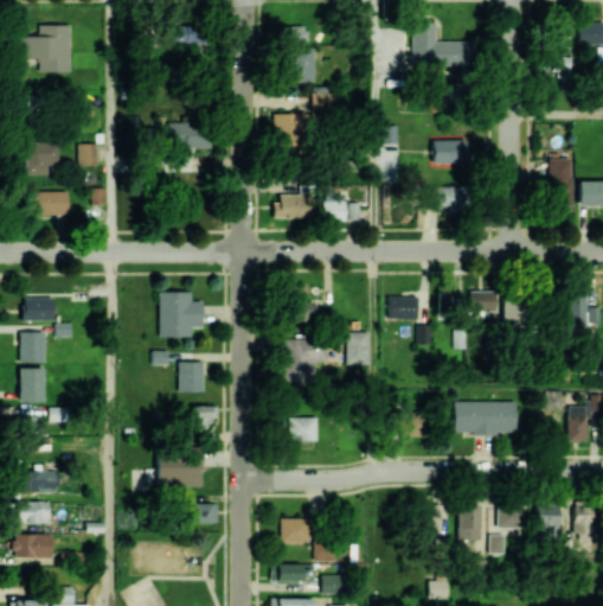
[(579,45),(602,44),(602,21),(579,23),(579,45)]
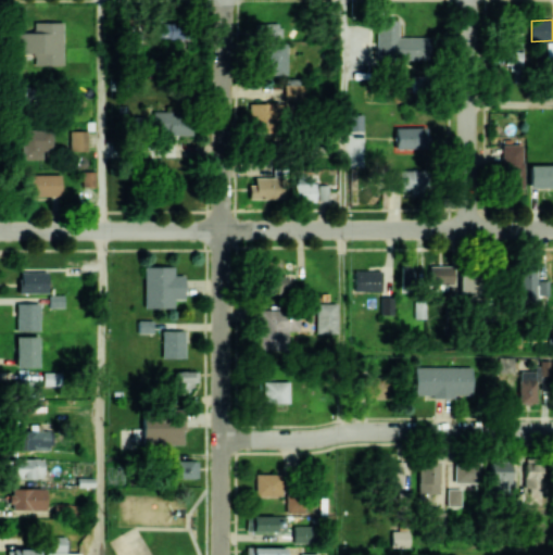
[(180,40),(183,24),(163,21),(160,37),(180,40)]
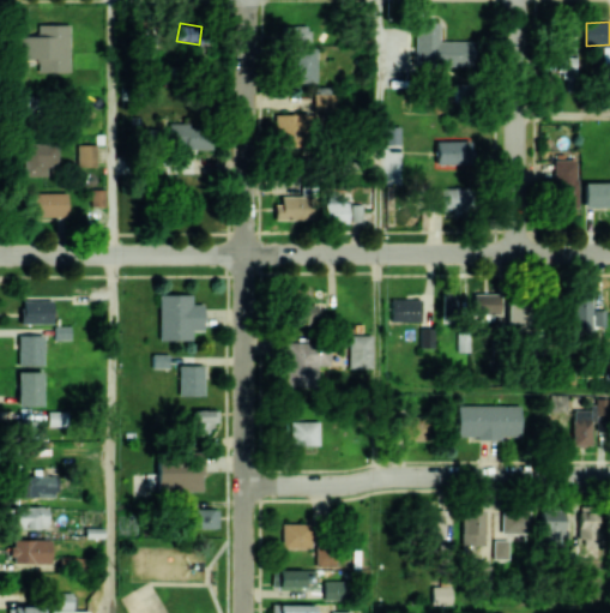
[(475,42),(441,42),(441,24),(417,24),(417,67),(475,66),(475,42)]
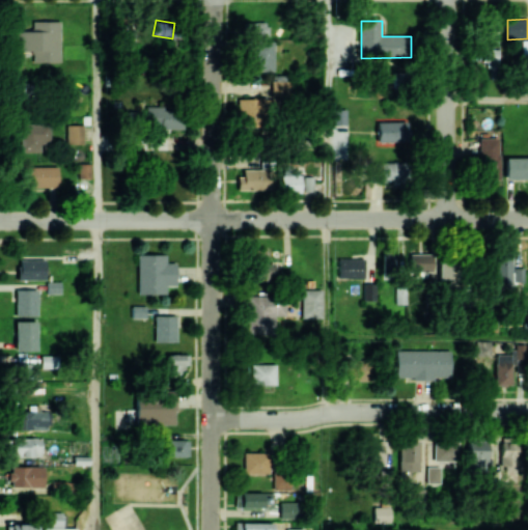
[(62,22),(34,22),(34,32),(19,32),(18,52),(34,52),(34,62),(62,63),(62,22)]
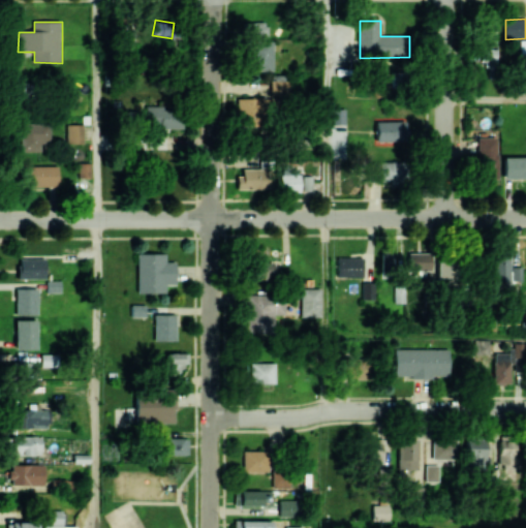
[(269,22),(249,23),(250,36),(270,36),(269,22)]
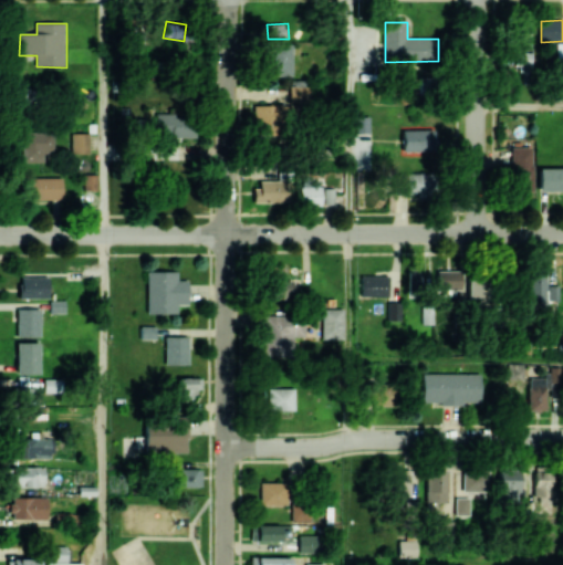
[(532,24),(513,25),(514,69),(534,67),(532,24)]
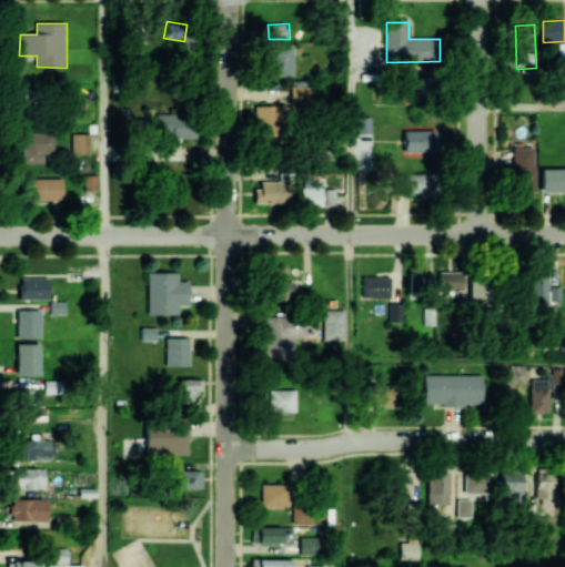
[(273,78),(296,77),(295,44),(266,46),(266,58),(272,58),(273,78)]
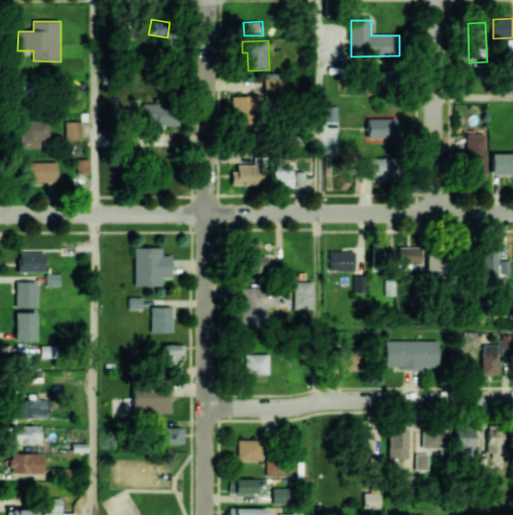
[(266,94),(284,94),(285,74),(266,74),(266,94)]
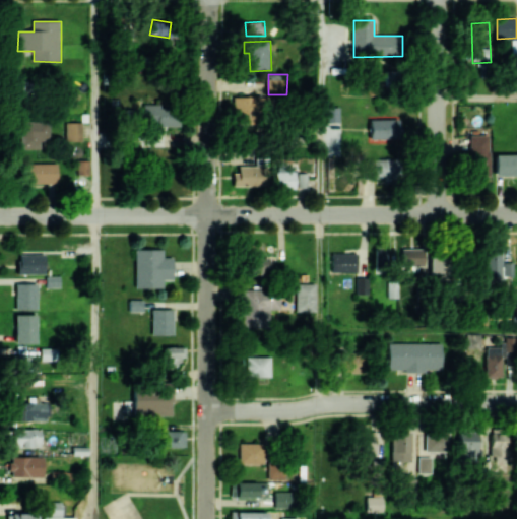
[(258,96),(236,98),(237,124),(259,123),(258,96)]
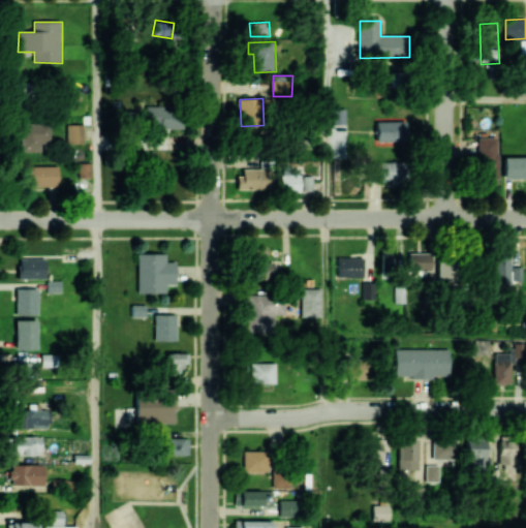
[(184,129),(184,107),(148,107),(148,125),(161,125),(161,129),(184,129)]
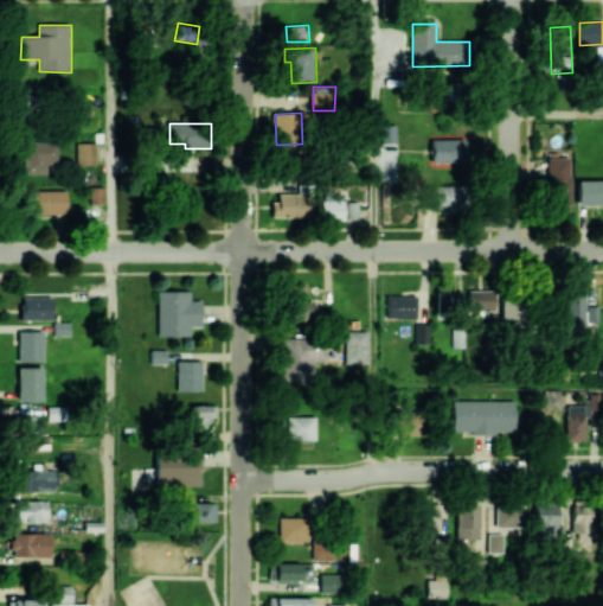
[(398,126),(382,126),(382,142),(398,144),(398,126)]
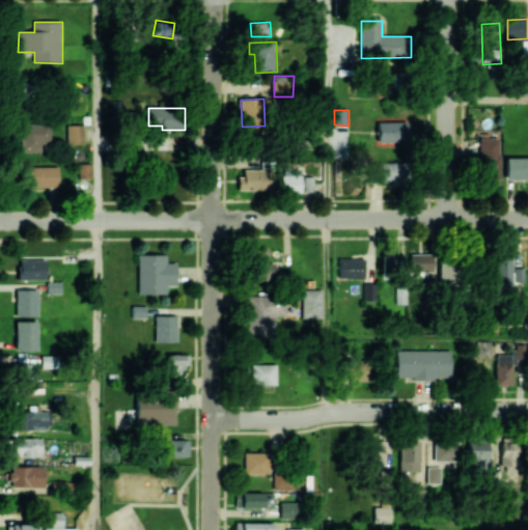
[(409,122),(380,122),(380,142),(409,142),(409,122)]
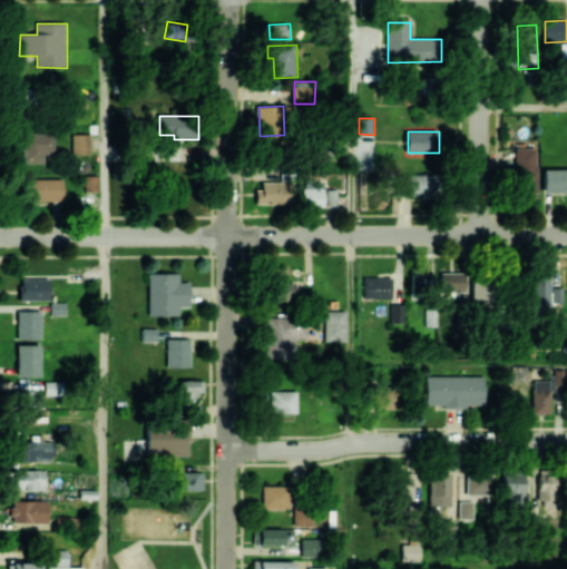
[(55,165),(56,134),(25,133),(23,164),(55,165)]
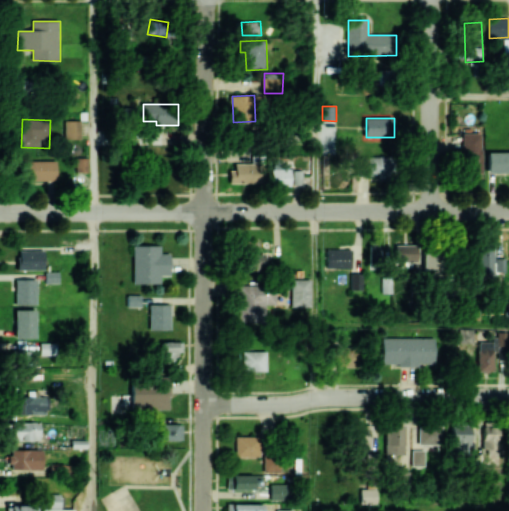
[(67,139),(83,139),(83,121),(67,121),(67,139)]
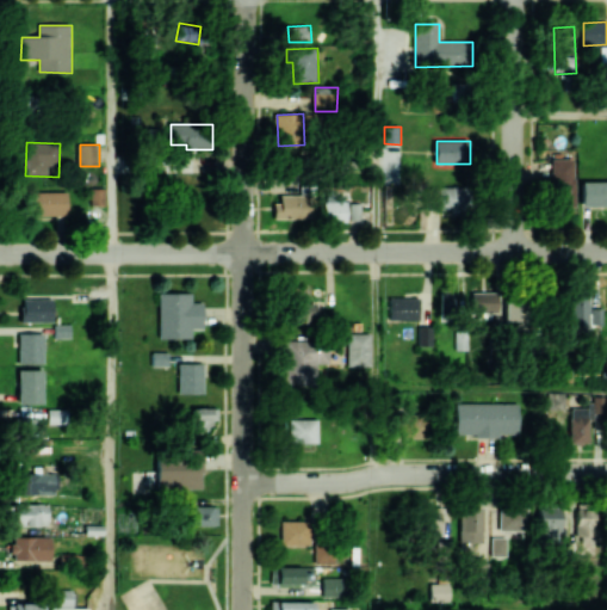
[(575,160),(553,160),(552,205),(574,205),(575,160)]
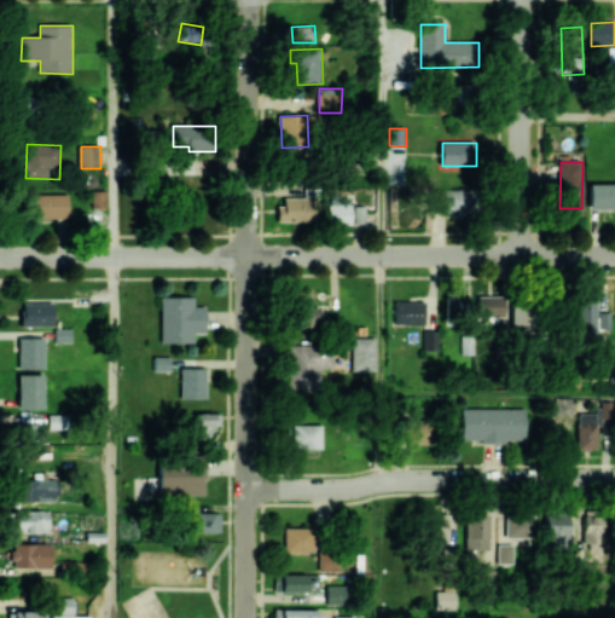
[(614,184),(590,185),(590,211),(614,209),(614,184)]
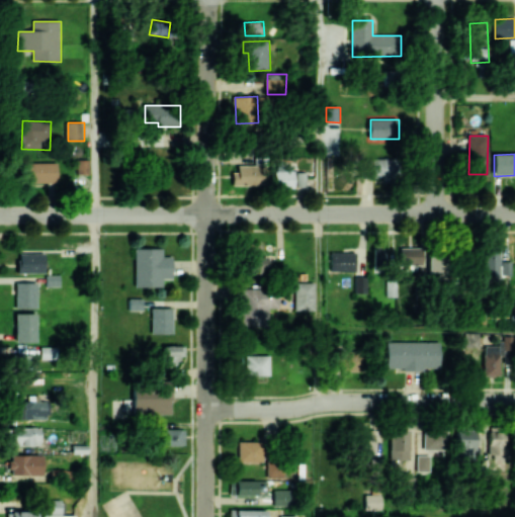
[(374,179),(396,179),(396,159),(374,159),(374,179)]
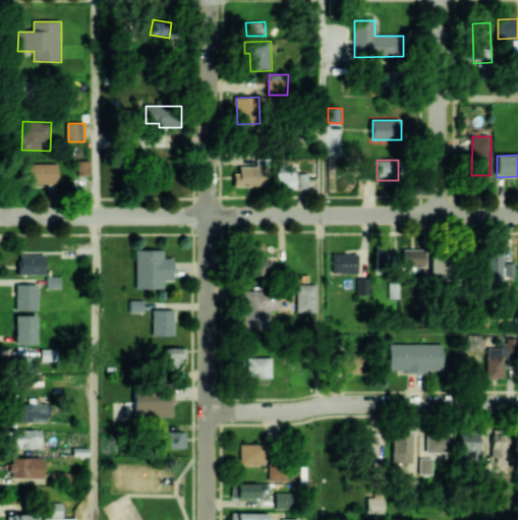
[(79,176),(90,176),(90,162),(79,162),(79,176)]
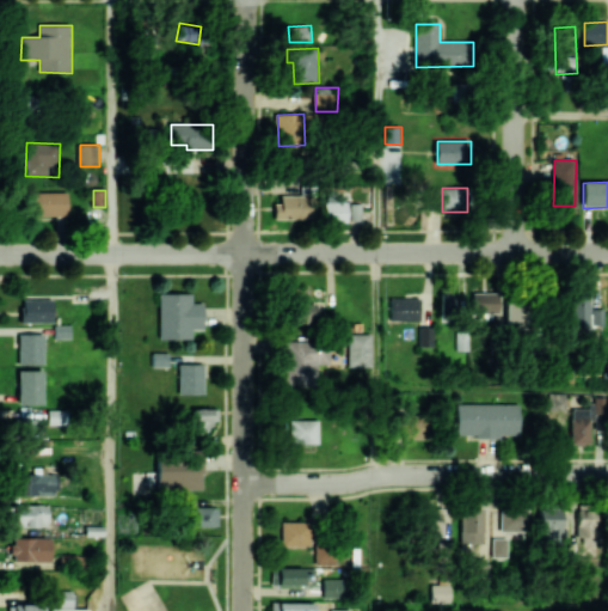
[(69,193),(28,193),(28,217),(69,215),(69,193)]
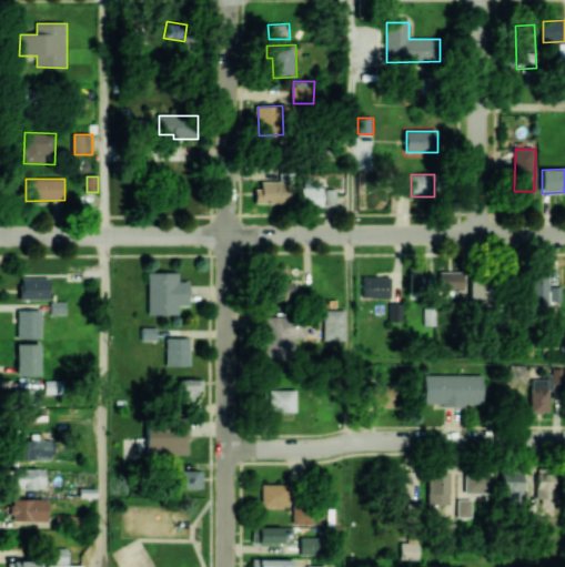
[(259,204),(293,204),(293,182),(259,182),(259,204)]
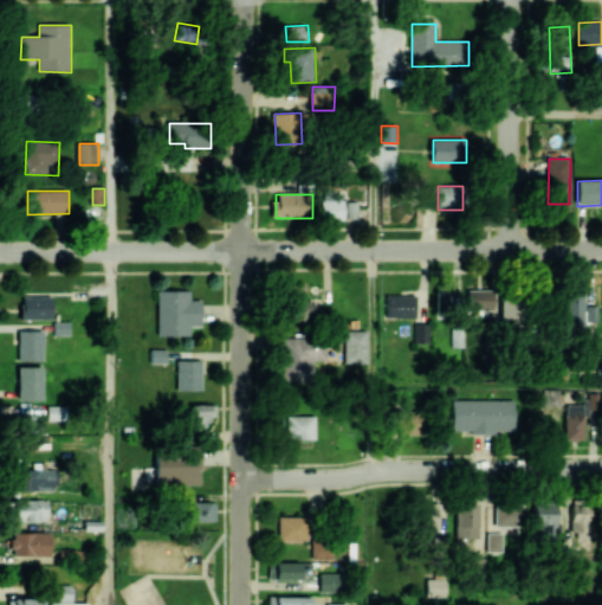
[(347,221),(347,201),(323,201),(323,221),(347,221)]
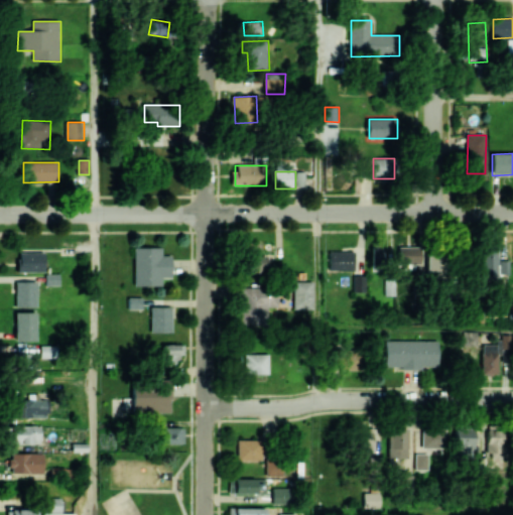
[(374,267),(386,267),(385,244),(373,244),(374,267)]
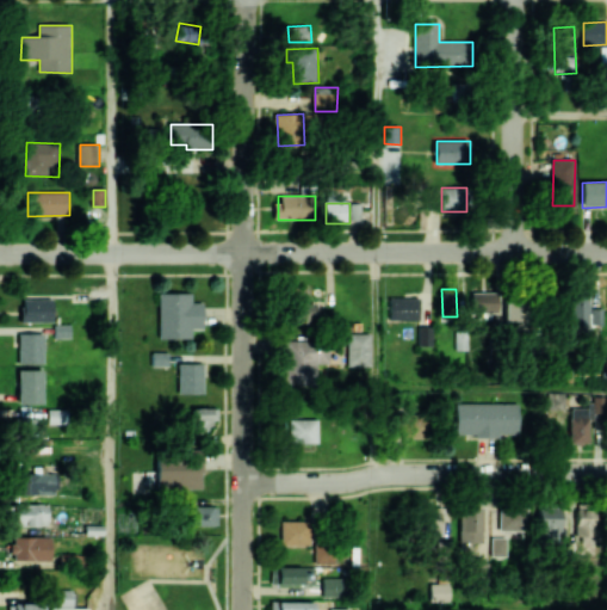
[(590,327),(590,290),(569,291),(569,327),(590,327)]
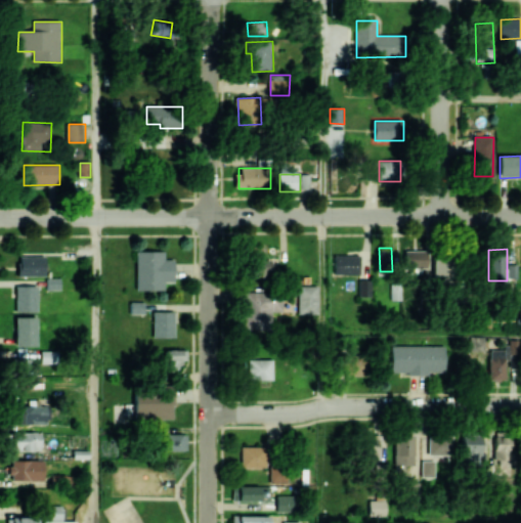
[(137,291),(166,291),(167,282),(176,282),(177,260),(166,259),(166,252),(138,251),(137,291)]
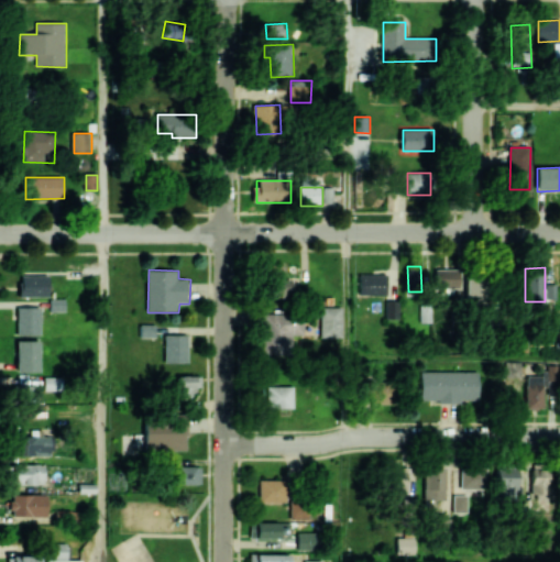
[(436,289),(461,288),(460,270),(436,271),(436,289)]
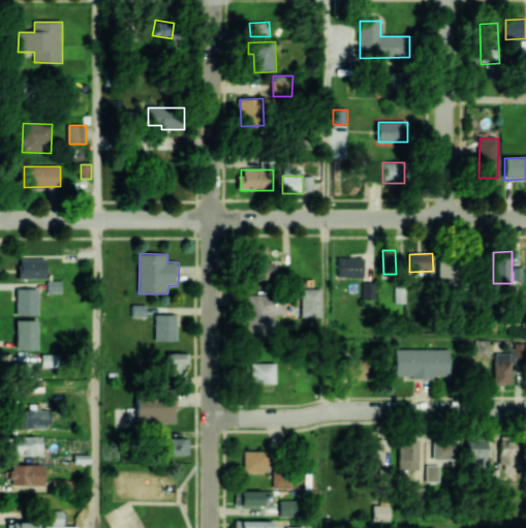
[(439,280),(456,280),(455,257),(439,257),(439,280)]
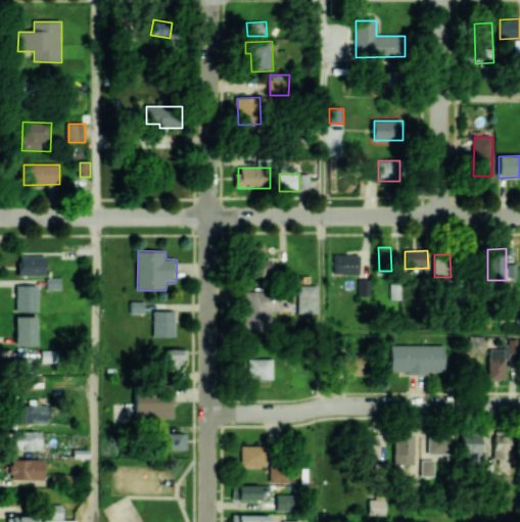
[(334,275),(361,275),(361,255),(335,255),(334,275)]
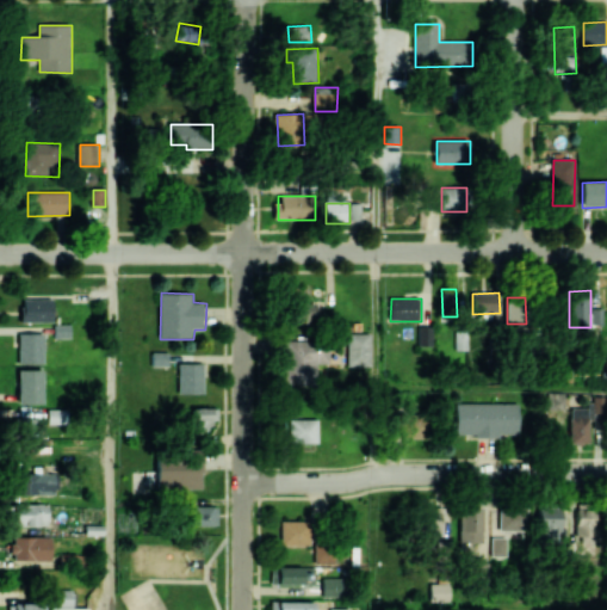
[(54,300),(24,300),(24,324),(54,322),(54,300)]
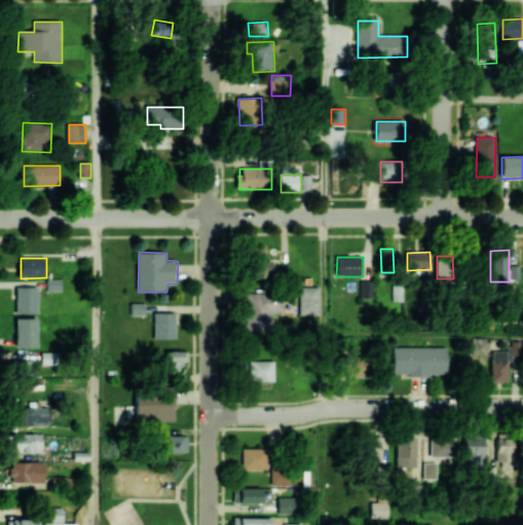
[(250,278),(272,278),(272,262),(250,262),(250,278)]
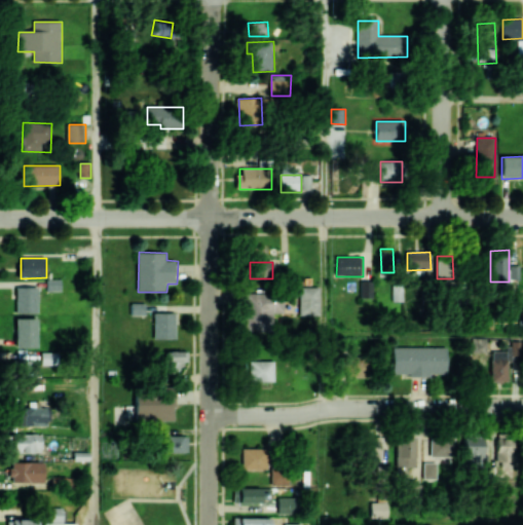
[(521,266),(510,266),(511,280),(521,279),(521,266)]
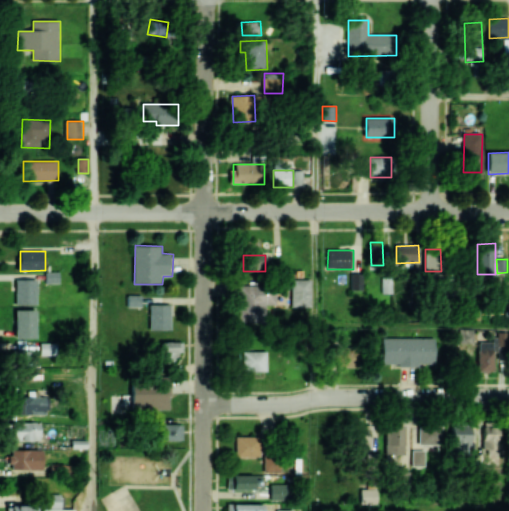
[(47,273),(47,284),(60,284),(60,273),(47,273)]
